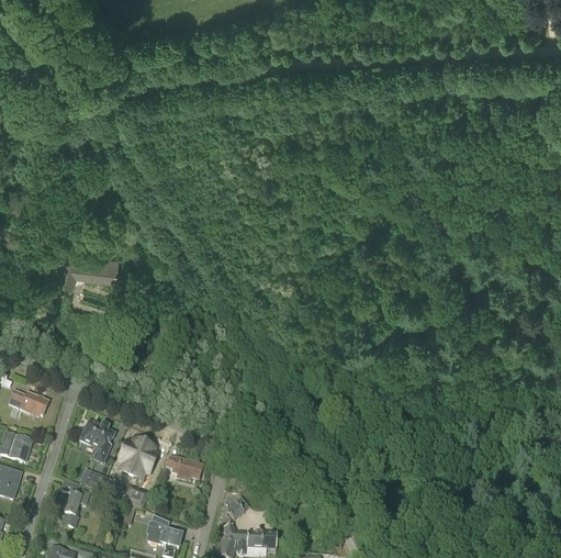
[(116,278),(119,257),(83,253),(83,252),(67,246),(57,279),(73,283),(76,274),(116,278)]
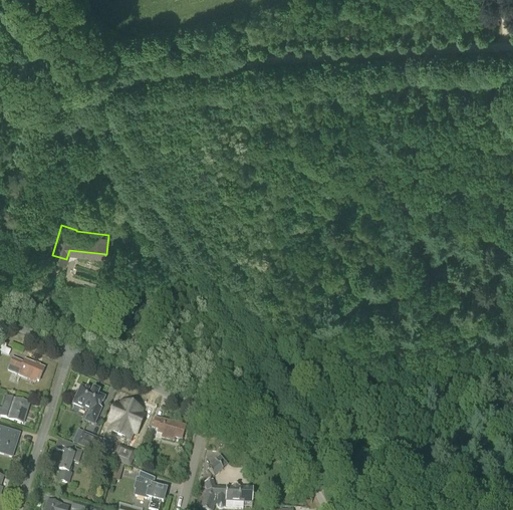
[(91,311),(94,300),(82,297),(79,307),(91,311)]
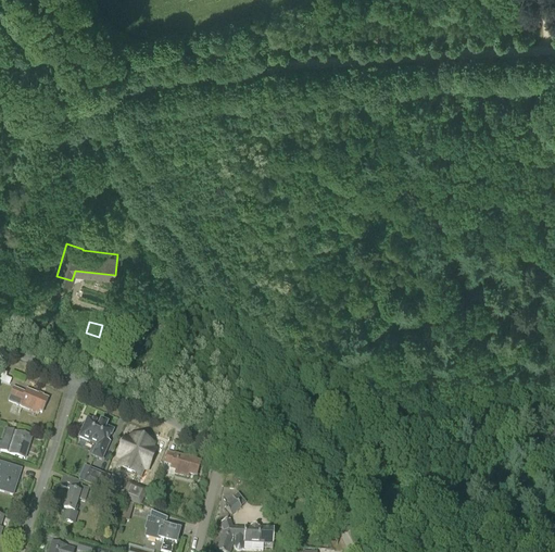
[(26,389),(14,384),(9,397),(33,408),(34,405),(42,410),(48,394),(27,386),(26,389)]
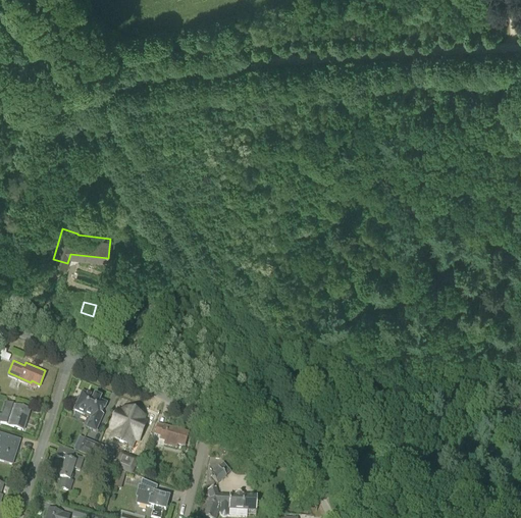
[(95,395),(83,390),(81,394),(80,394),(79,394),(77,395),(77,396),(76,397),(75,399),(75,400),(75,401),(75,403),(76,403),(75,407),(92,414),(88,424),(96,428),(103,412),(102,411),(106,401),(100,398),(101,396),(100,395),(99,397),(96,395),(96,394),(95,393),(95,395)]
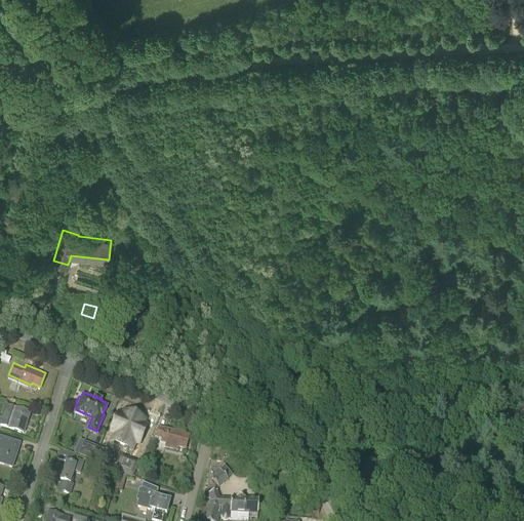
[(24,430),(31,409),(7,402),(0,422),(24,430)]
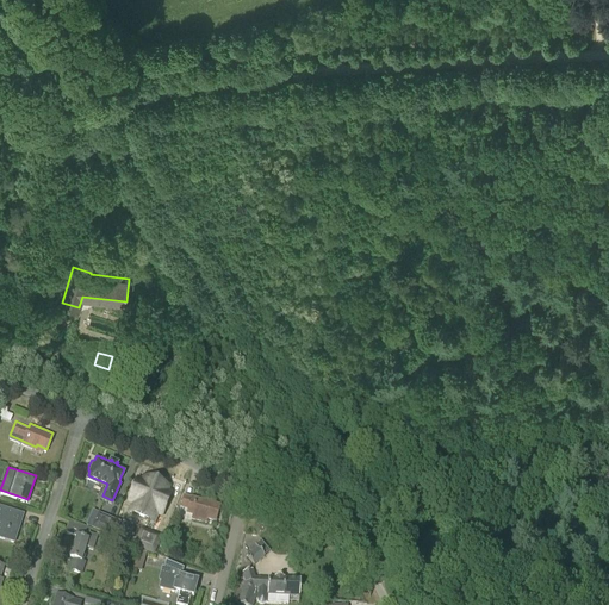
[(137,497),(132,507),(155,516),(160,506),(161,506),(169,488),(167,487),(168,484),(161,481),(162,479),(154,475),(153,478),(145,475),(144,478),(142,476),(134,496),(137,497)]
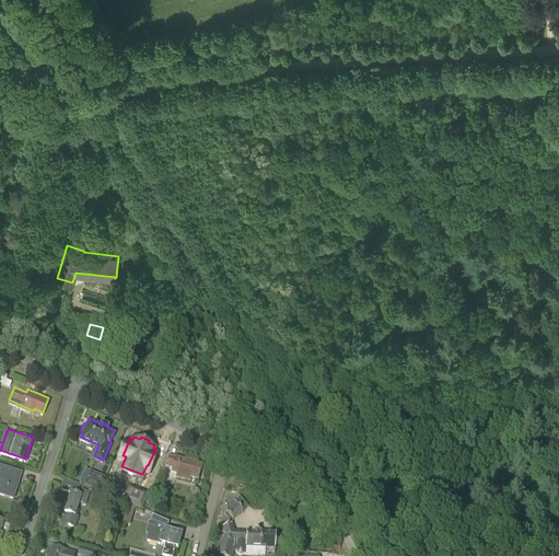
[(198,476),(202,462),(170,452),(166,463),(174,464),(172,468),(177,470),(177,473),(189,477),(190,474),(198,476)]
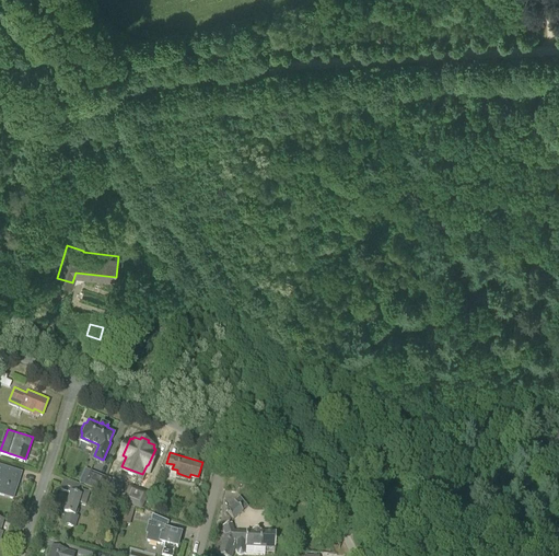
[(0,490),(14,496),(22,470),(0,462),(0,490)]
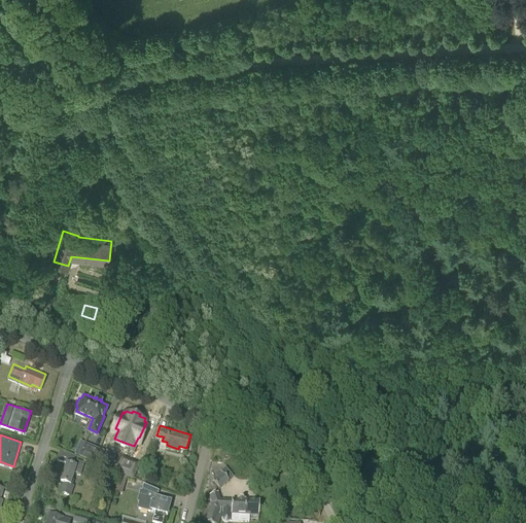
[(95,460),(101,446),(81,438),(75,452),(95,460)]
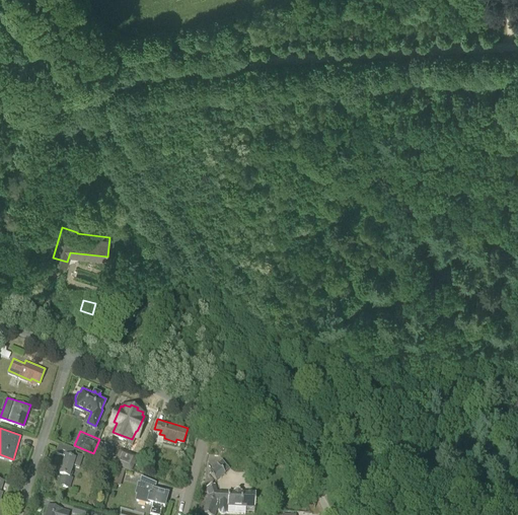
[(80,464),(83,453),(77,451),(59,445),(57,451),(66,453),(60,471),(62,472),(58,482),(70,486),(73,475),(70,473),(73,462),(80,464)]
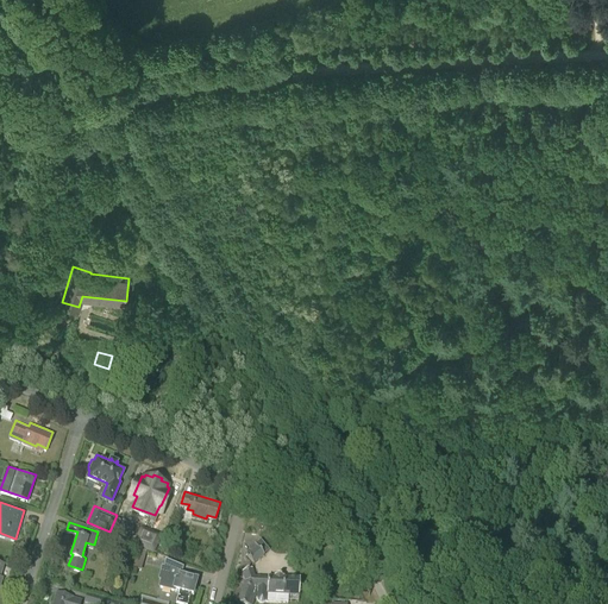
[(143,526),(137,541),(154,548),(160,533),(143,526)]
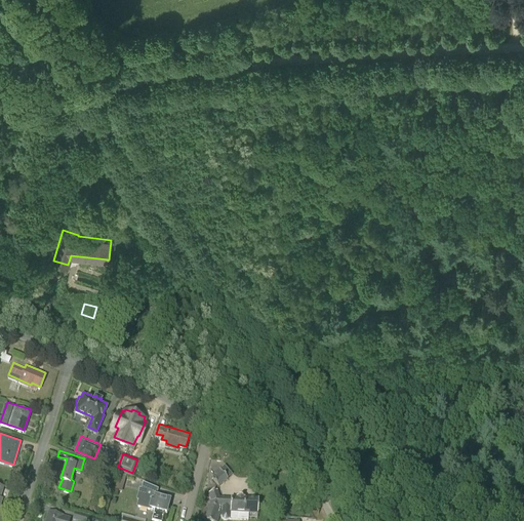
[(112,478),(116,469),(107,466),(104,475),(112,478)]
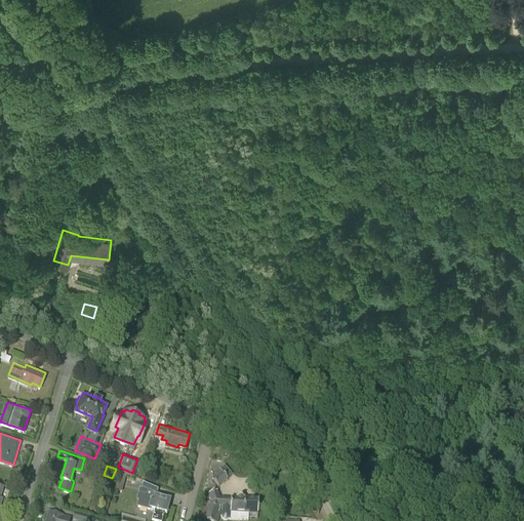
[(218,483),(228,475),(220,466),(214,471),(216,473),(213,476),(218,483)]
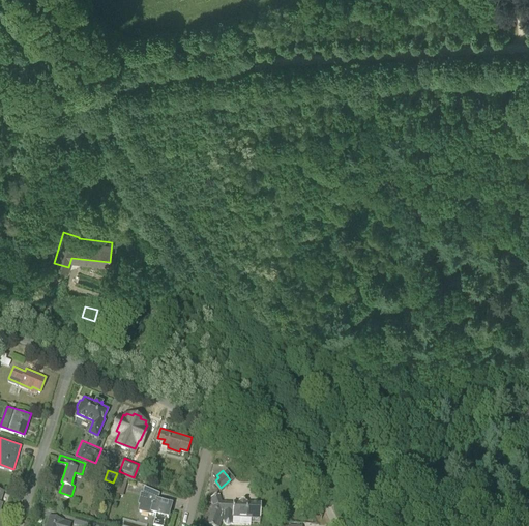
[(127,477),(120,475),(118,486),(125,488),(127,477)]
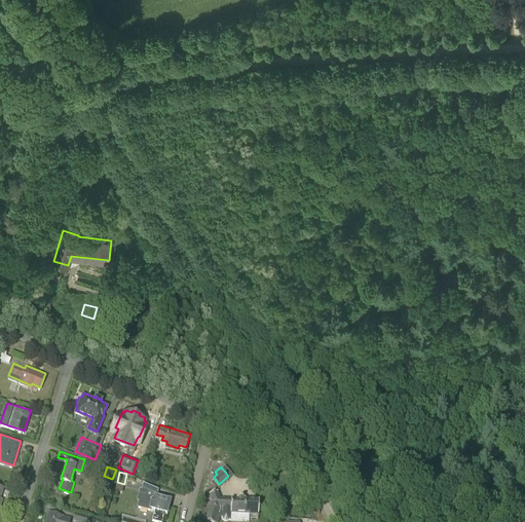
[(158,487),(144,481),(143,487),(140,486),(137,497),(140,498),(138,506),(152,509),(152,507),(155,508),(152,518),(162,520),(165,510),(167,511),(167,510),(170,511),(172,502),(170,502),(171,498),(157,495),(158,487)]
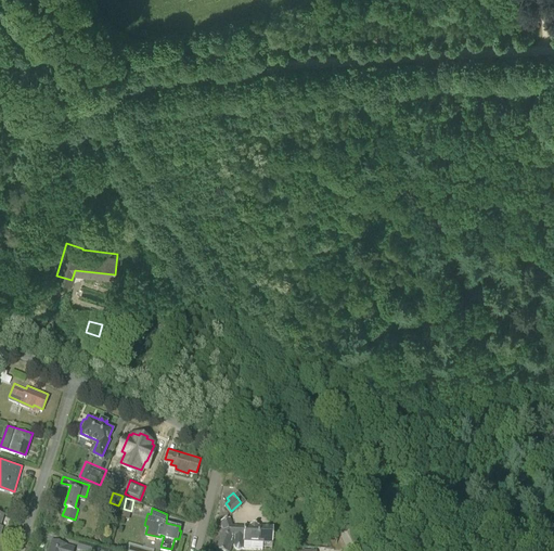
[(245,523),(232,523),(230,515),(221,519),(224,526),(218,547),(230,550),(233,540),(230,539),(231,538),(235,538),(234,541),(235,543),(236,546),(239,547),(241,546),(243,545),(244,542),(244,537),(273,539),(273,525),(259,524),(259,523),(250,522),(250,523),(245,523)]
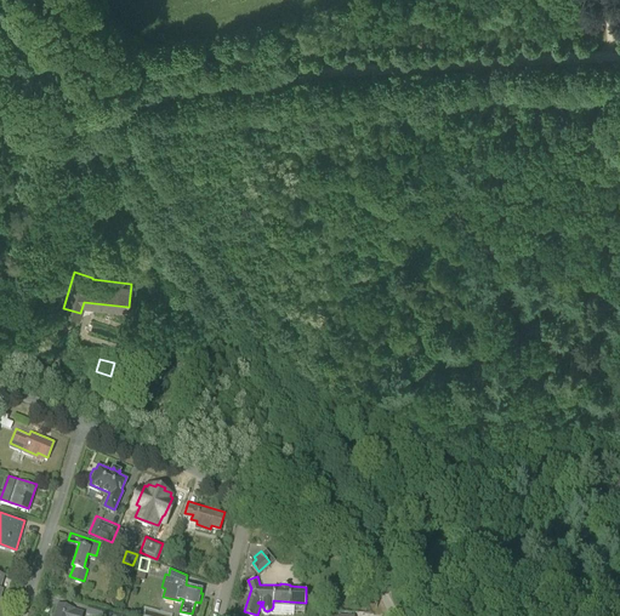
[(80,615),(83,610),(84,609),(74,605),(58,600),(53,615),(80,615)]
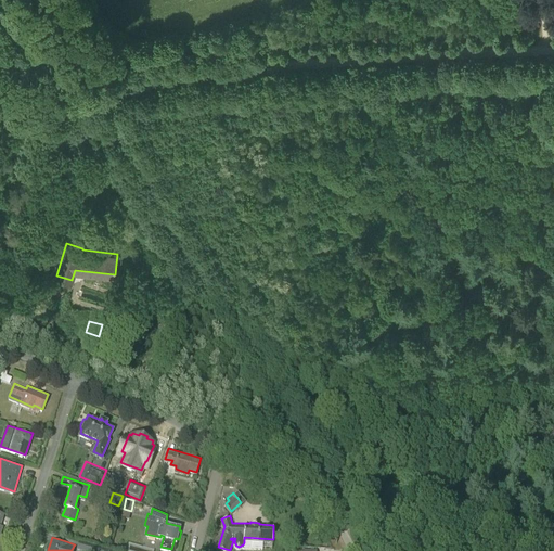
[(107,550),(108,548),(79,539),(77,546),(95,550),(94,550),(107,550)]
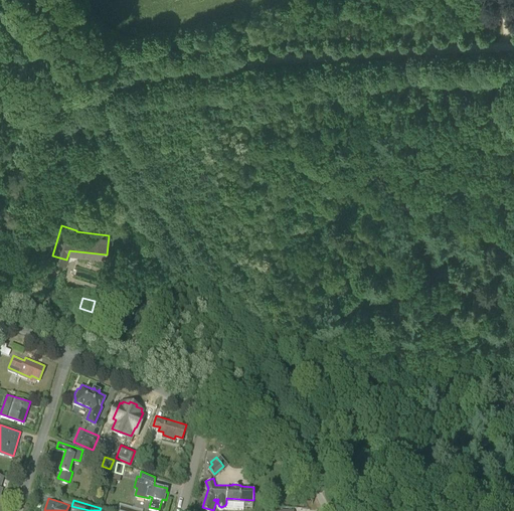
All buildings are outlined.
